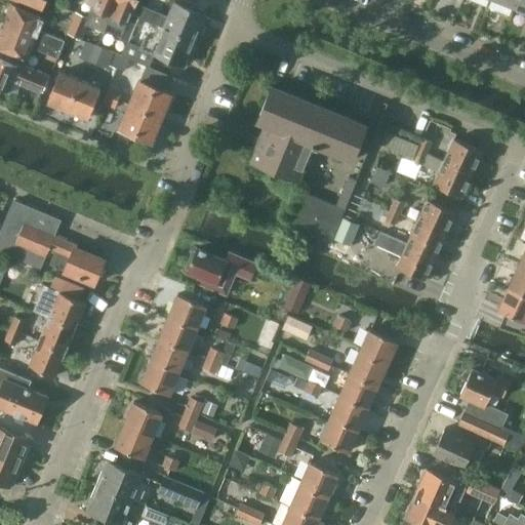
[(18,0),(40,8),(43,0),(18,0)]
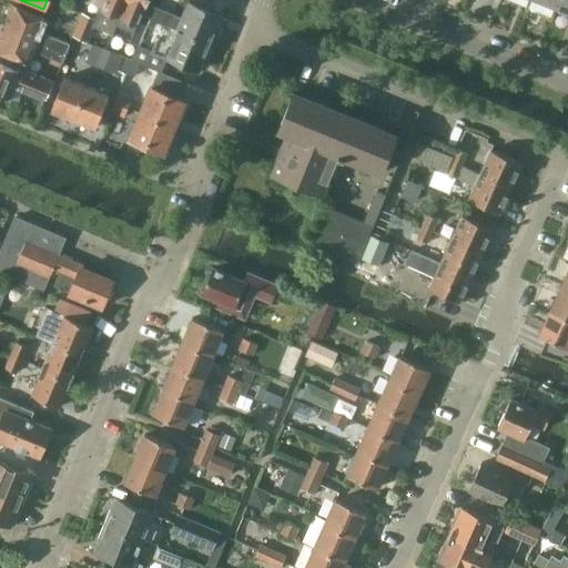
[(97,19),(94,27),(111,33),(114,26),(119,13),(123,0),(107,0),(103,8),(99,7),(94,18),(97,19)]
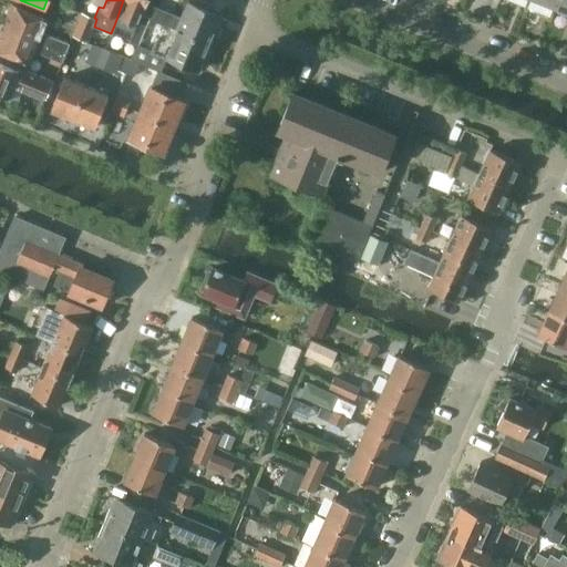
[(123,0),(119,13),(114,26),(133,32),(129,42),(136,45),(137,43),(145,24),(134,20),(138,8),(142,10),(145,0),(123,0)]
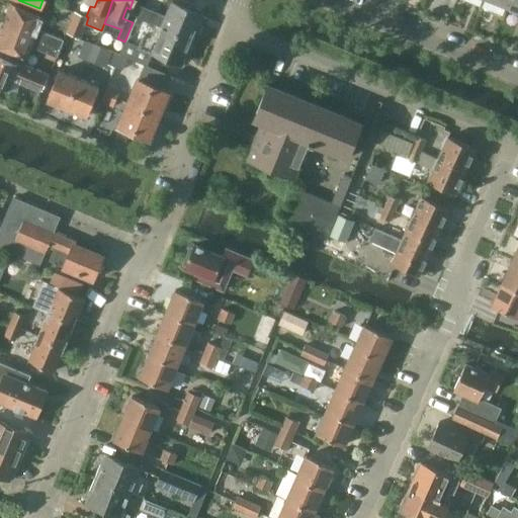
[(144,0),(165,10),(169,1),(166,0),(144,0)]
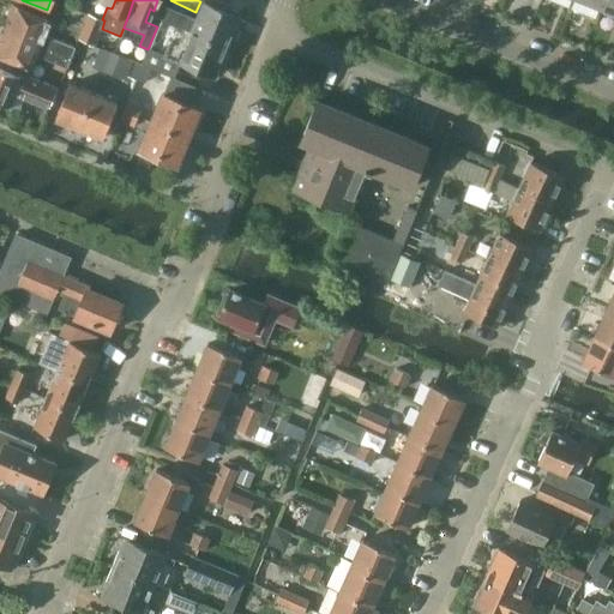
[(613,11),(613,0),(603,0),(602,6),(613,11)]
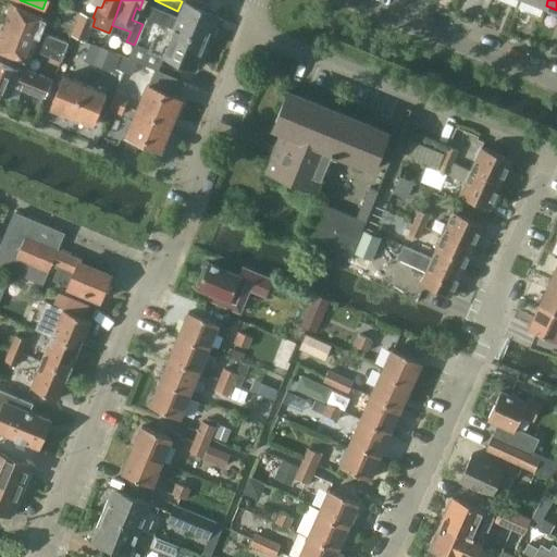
[(178,16),(151,5),(146,17),(168,26),(174,28),(175,27),(208,41),(218,15),(217,10),(203,5),(202,9),(184,2),(178,16)]
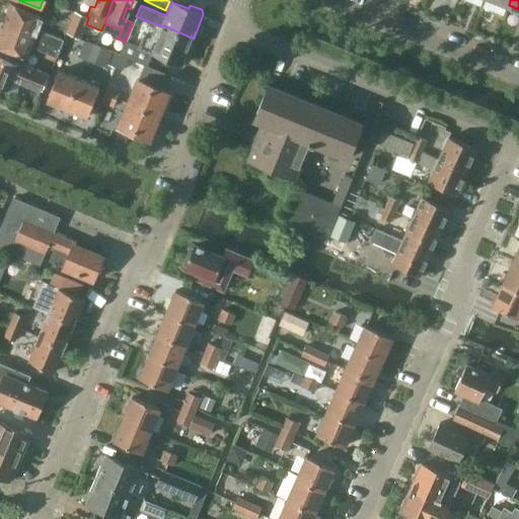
[(46,43),(59,49),(63,39),(38,28),(43,16),(10,4),(2,23),(45,42),(46,43)]
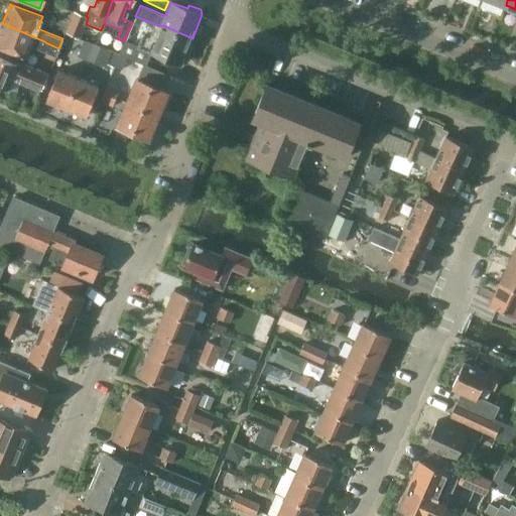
[(75,11),(66,32),(80,38),(86,24),(88,17),(86,16),(75,11)]
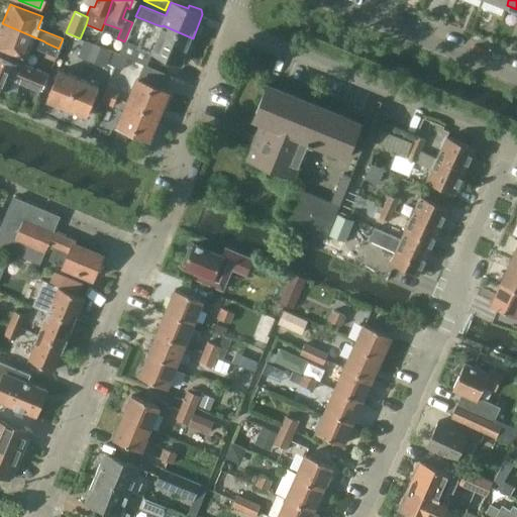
[(44,41),(2,23),(0,29),(0,46),(26,58),(30,45),(56,55),(59,48),(45,42),(44,41)]
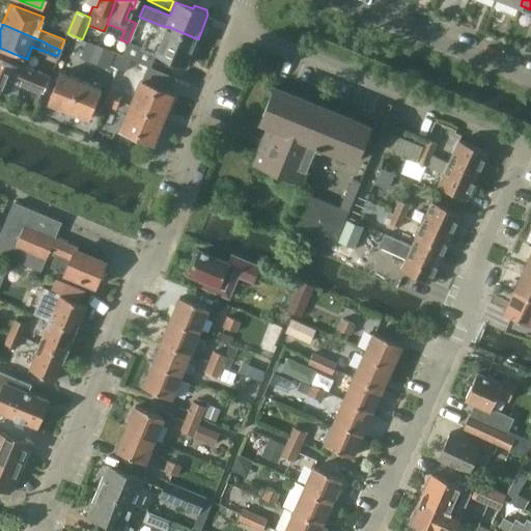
[(166,27),(160,25),(155,37),(146,33),(141,46),(129,40),(128,43),(123,54),(149,65),(155,53),(184,64),(188,56),(192,55),(198,39),(167,26),(166,27)]
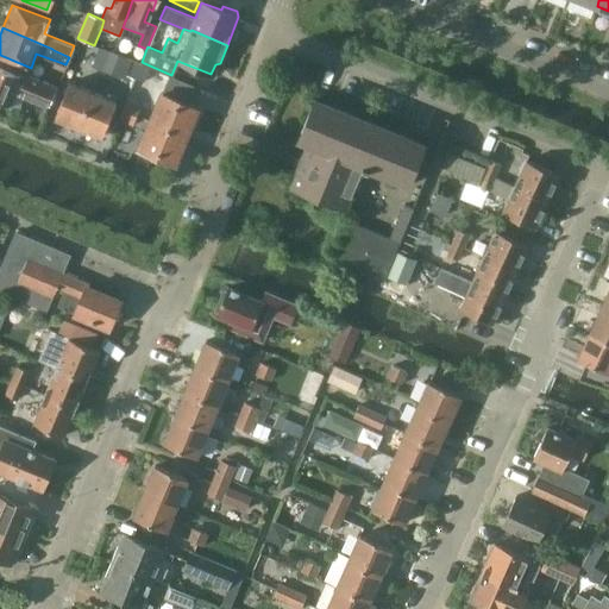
[(99,46),(92,63),(101,68),(108,50),(99,46)]
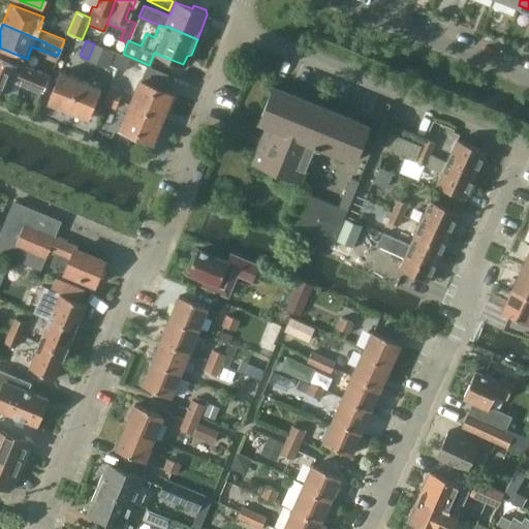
[(96,62),(102,47),(94,43),(88,59),(96,62)]
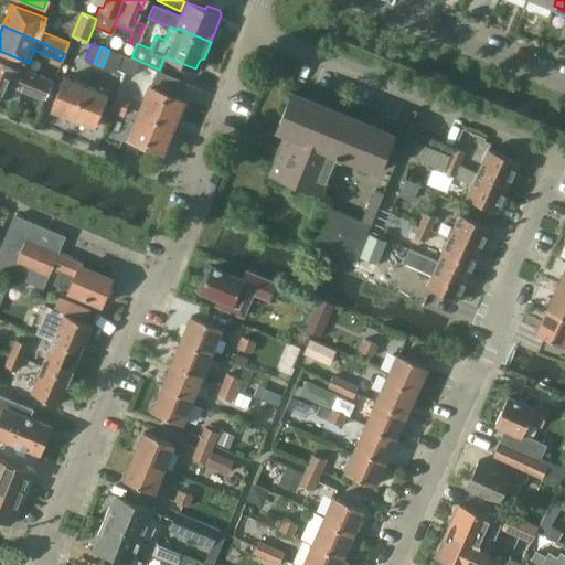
[(117,67),(132,74),(137,62),(123,55),(117,67)]
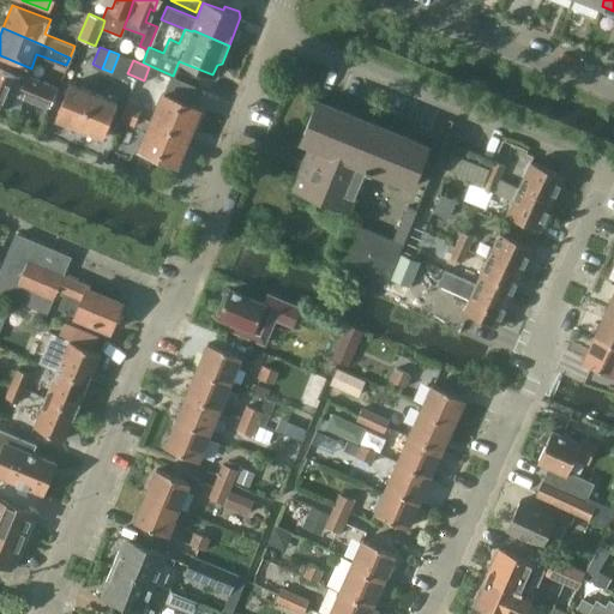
[(16,92),(49,104),(56,86),(22,73),(22,76),(0,66),(0,101),(10,106),(16,92)]
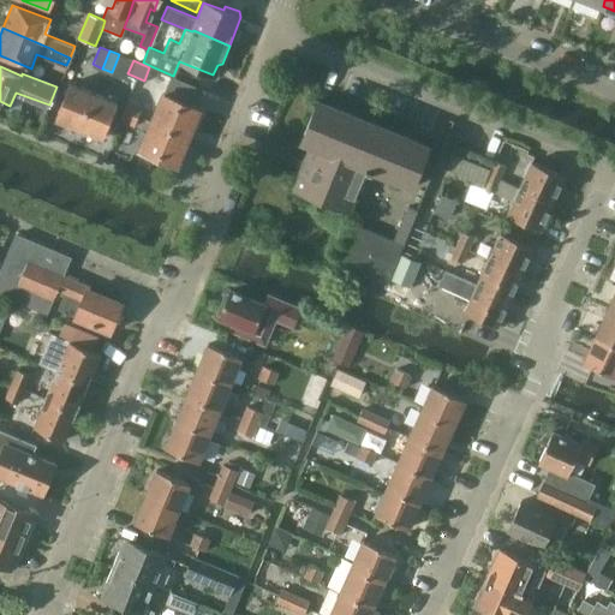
[(78,127),(93,93),(69,83),(55,118),(78,127)]
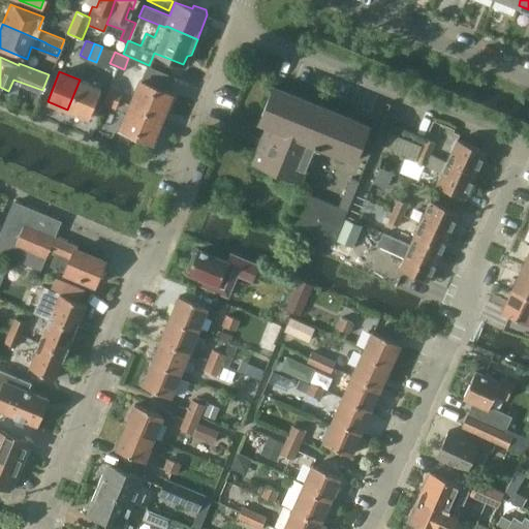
[(80,80),(67,110),(88,117),(99,87),(80,80)]
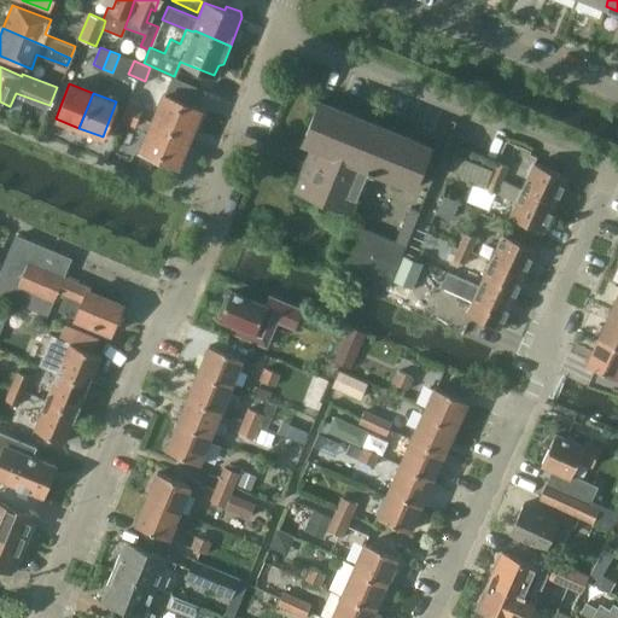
[(152,122),(188,136),(200,109),(163,93),(152,122)]
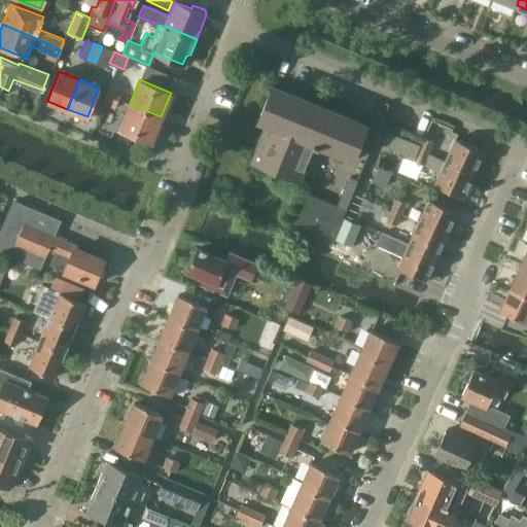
[(101,102),(113,106),(119,90),(107,85),(101,102)]
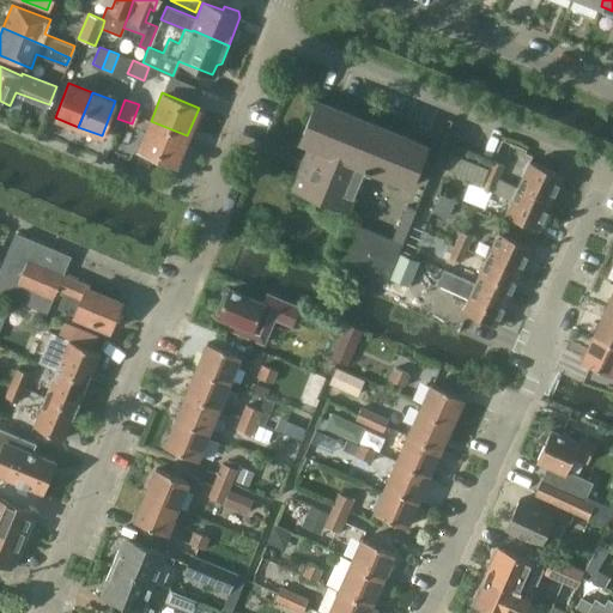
[(426,144),(423,141),(316,99),(301,139),(310,143),(302,163),(304,164),(295,188),(346,208),(364,165),(386,174),(383,178),(406,188),(408,183),(411,183),(426,144)]
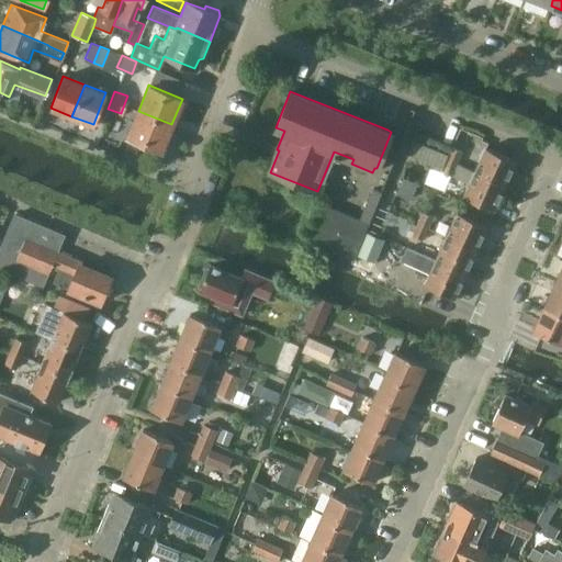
[(171,124),(138,111),(127,136),(161,149),(171,124)]
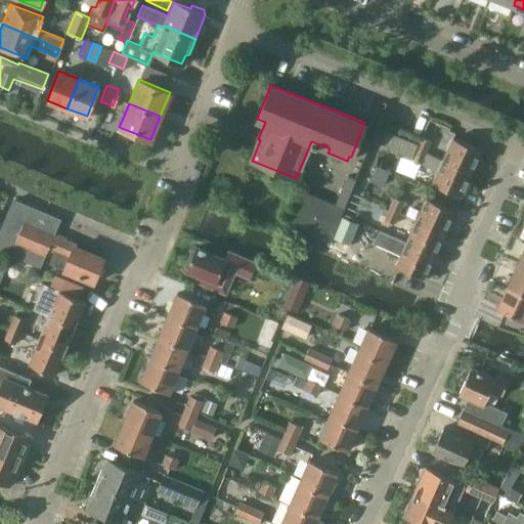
[(430,141),(420,137),(416,147),(425,153),(430,141)]
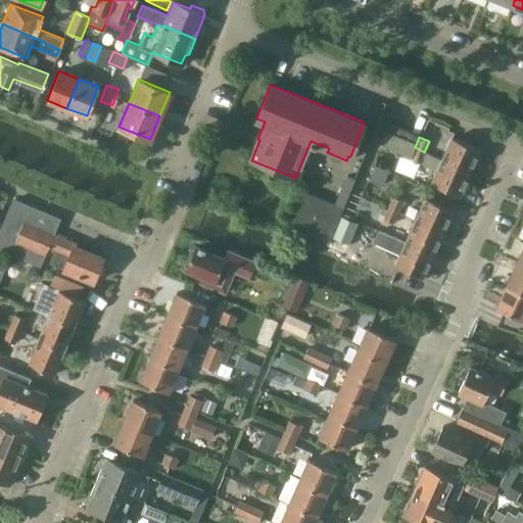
[(440,159),(469,172),(478,149),(450,137),(440,159)]
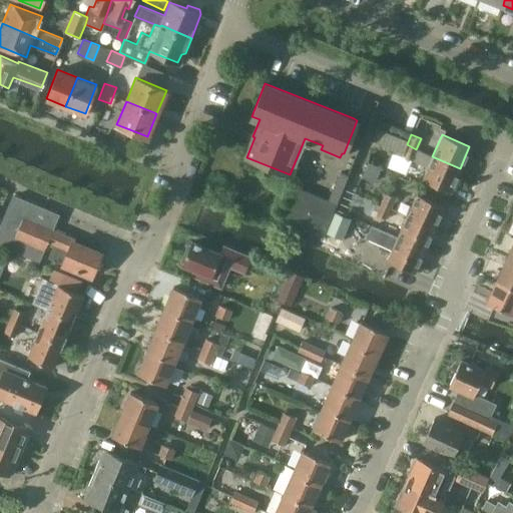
[(416,149),(407,144),(402,155),(412,159),(416,149)]
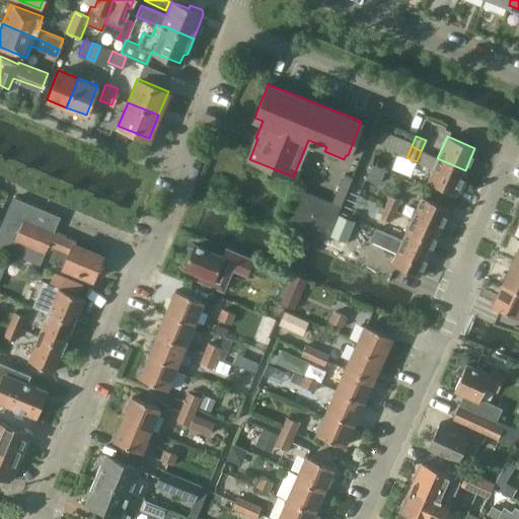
[(437,158),(427,180),(455,193),(465,170),(437,158)]
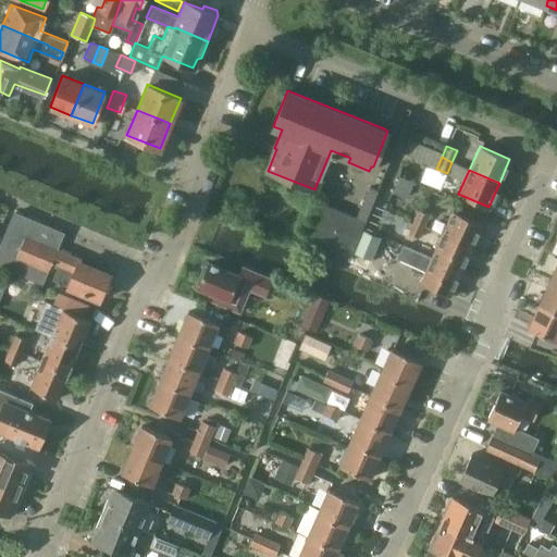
[(399,174),(396,190),(410,194),(415,177),(399,174)]
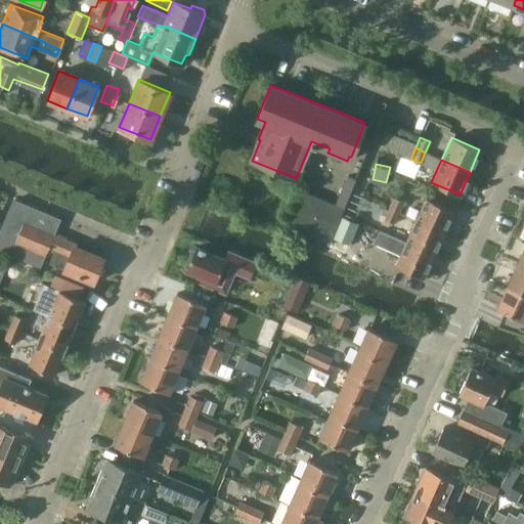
[(354,177),(347,174),(335,204),(300,188),(286,221),(329,238),(354,177)]
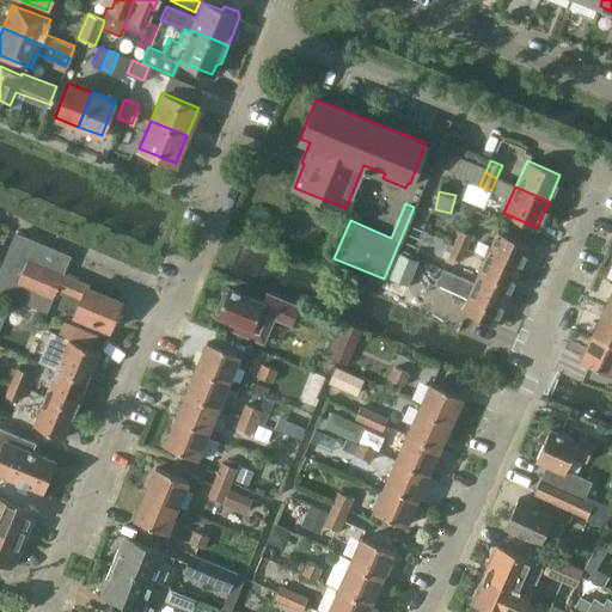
[(460,231),(454,244),(466,249),(472,236),(460,231)]
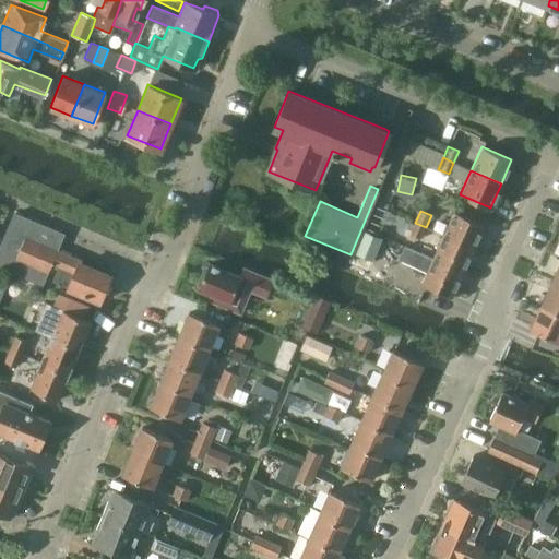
[(442,235),(472,248),(483,224),(453,211),(442,235)]
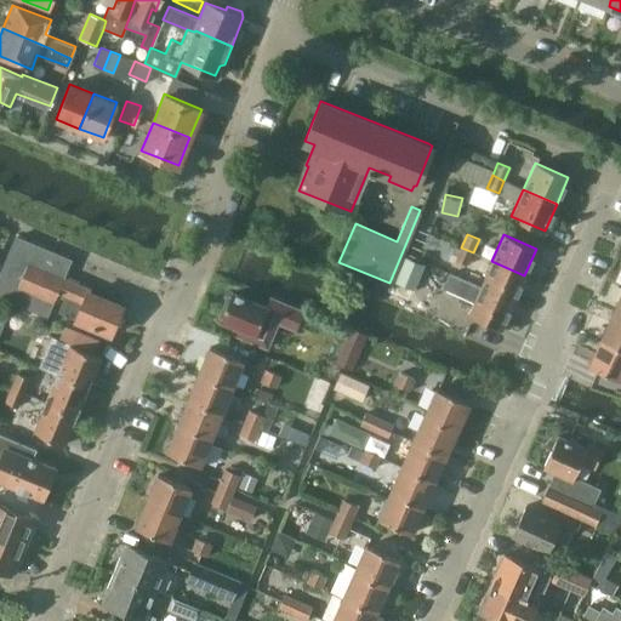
[(69,297),(77,283),(63,277),(70,258),(15,237),(0,272),(0,295),(46,314),(52,301),(53,302),(57,292),(67,296),(69,297)]
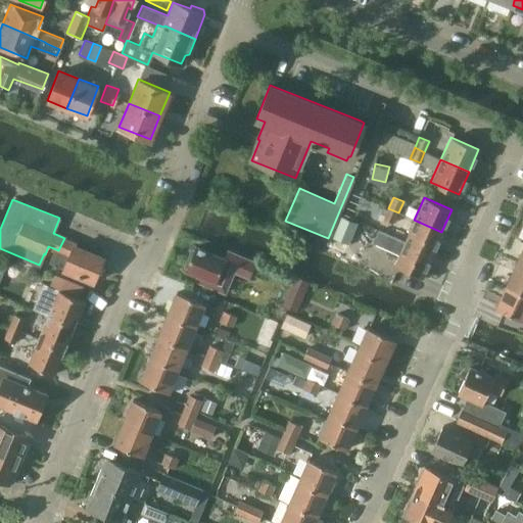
[(397,212),(388,208),(387,207),(382,219),(392,224),(397,212)]
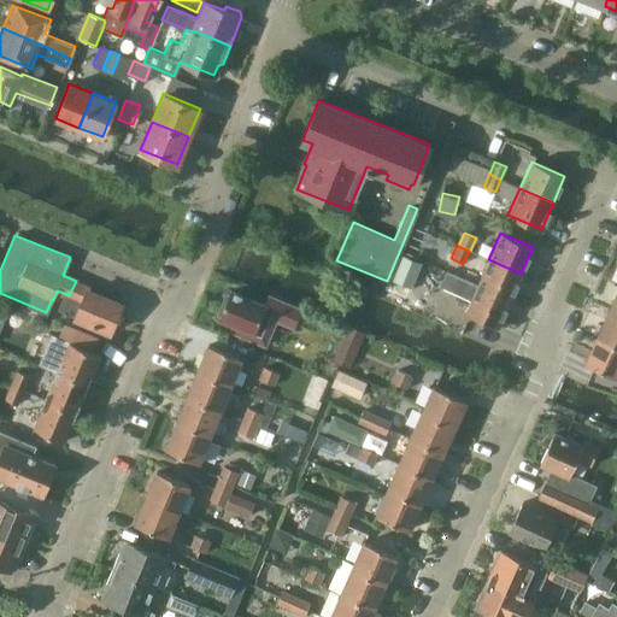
[(401,253),(392,277),(410,285),(419,262),(401,253)]
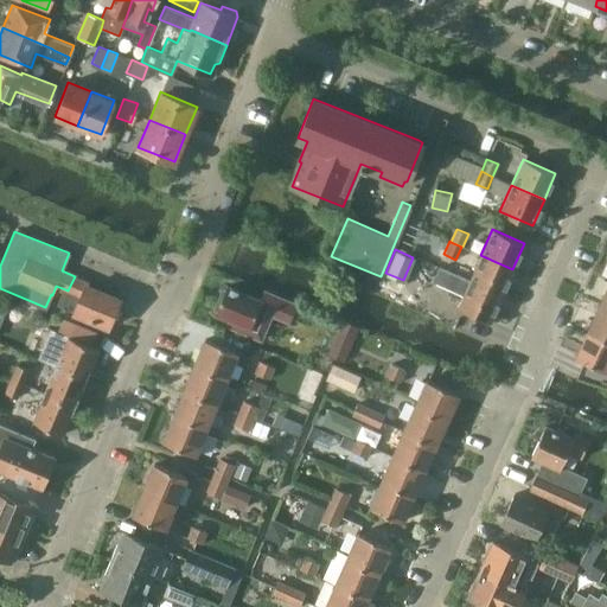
[(512,269),(480,255),(470,280),(468,281),(500,295),(512,269)]
